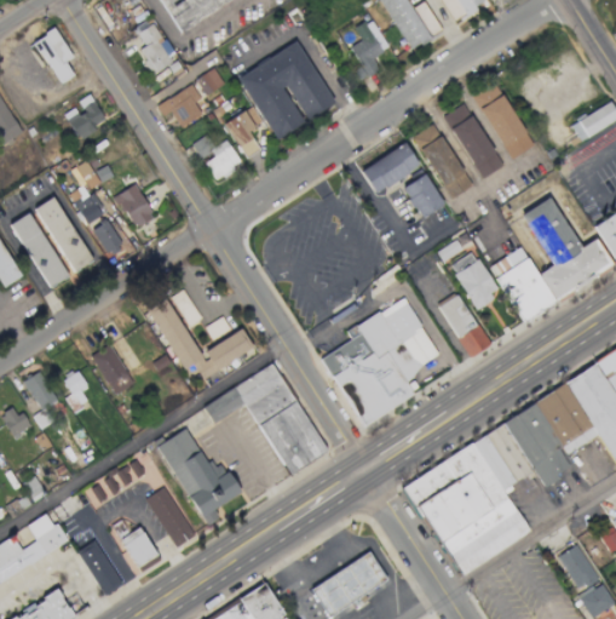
[(160,0),(178,32),(232,0),(160,0)]
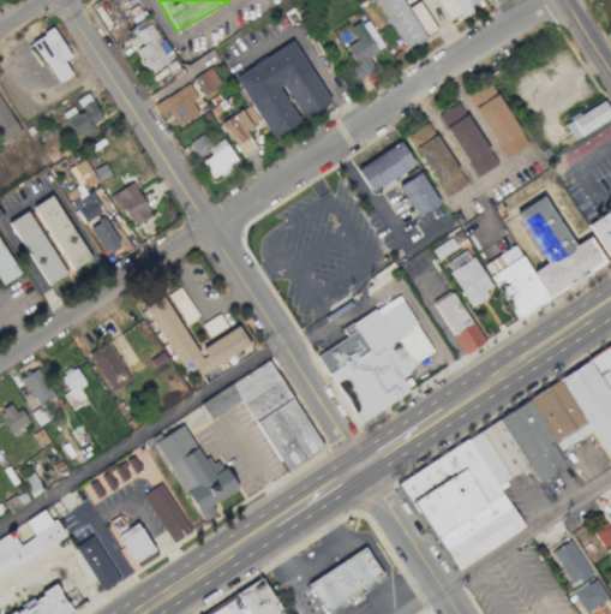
[(376,0),(407,51),(439,31),(421,3),(409,10),(403,0),(376,0)]
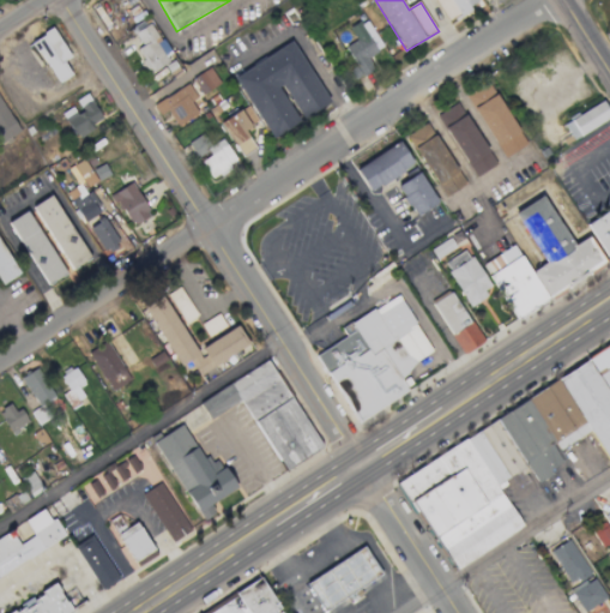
[(481,4),(478,0),(439,0),(452,22),(481,4)]
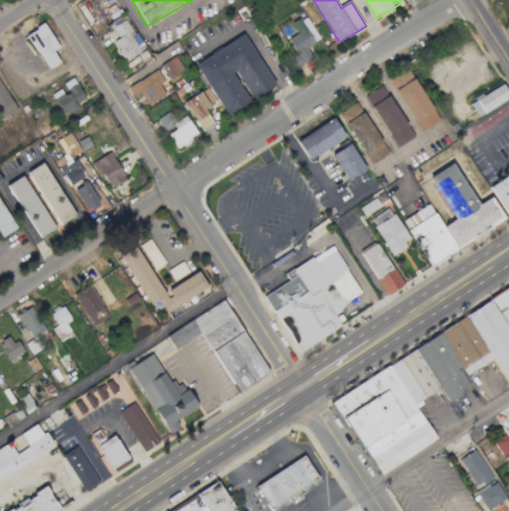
[(308,16),(293,24),(299,34),(290,39),(299,56),(294,59),(298,67),(314,58),(309,48),(322,41),(308,16)]
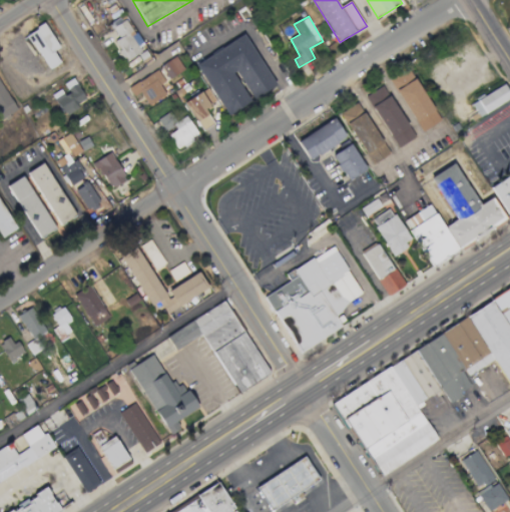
[(125,18),(112,25),(120,38),(114,41),(130,68),(148,58),(125,18)]
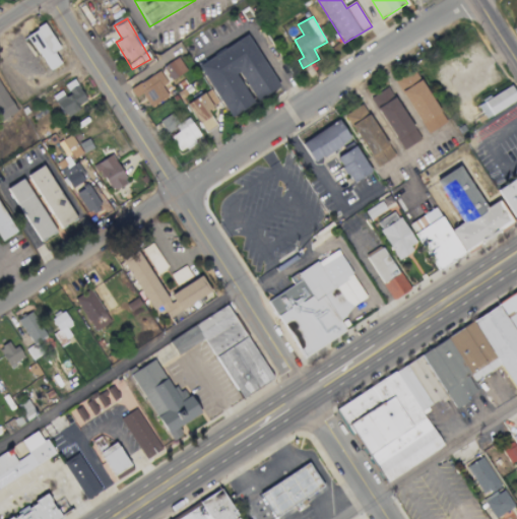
[(63,64),(56,53),(62,49),(47,24),(28,36),(52,71),(63,64)]
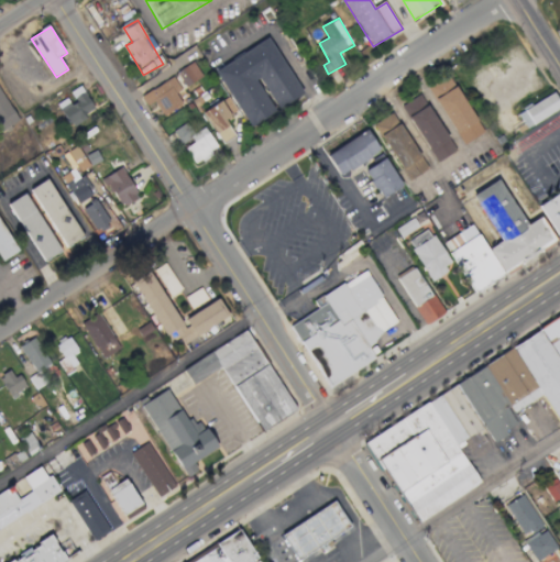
[(304,95),(271,39),(217,69),(251,128),(278,112),(277,110),(304,95)]
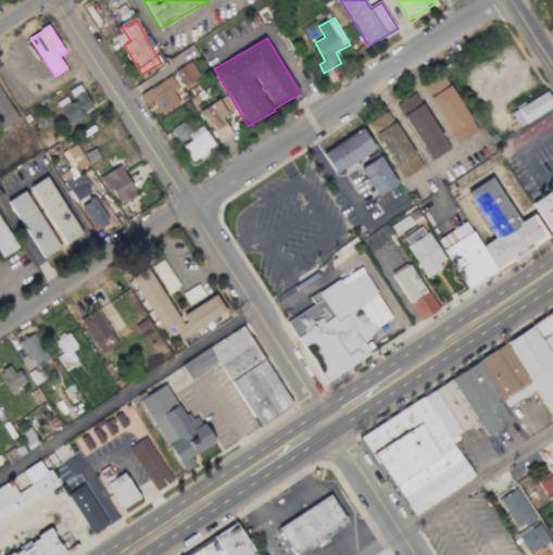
[(176,72),(186,86),(202,75),(192,61),(176,72)]
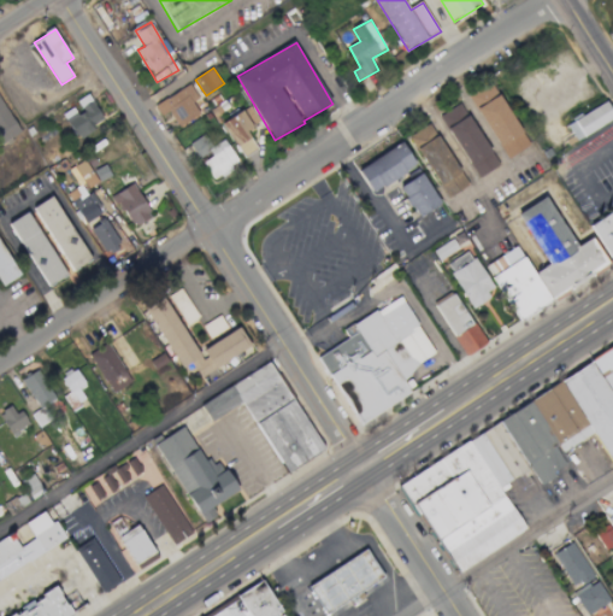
[(531,146),(494,82),(471,95),(508,159),(531,146)]
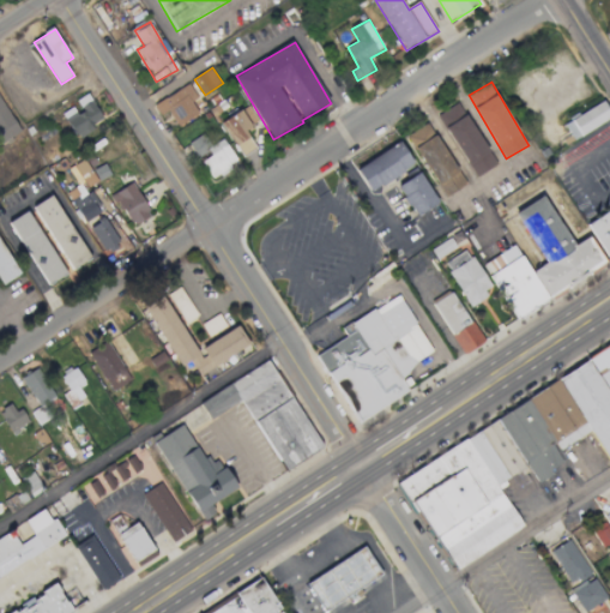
[(199,98),(191,84),(156,106),(162,116),(170,112),(180,127),(200,114),(193,102),(199,98)]
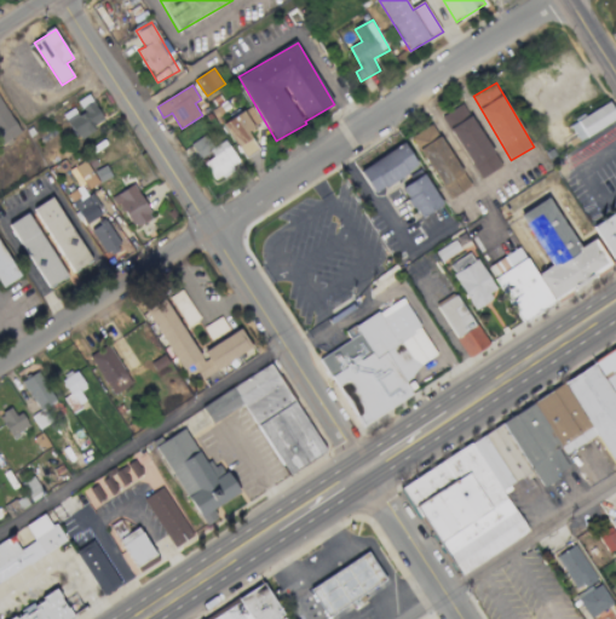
[(0,139),(4,145),(22,136),(0,95),(0,139)]
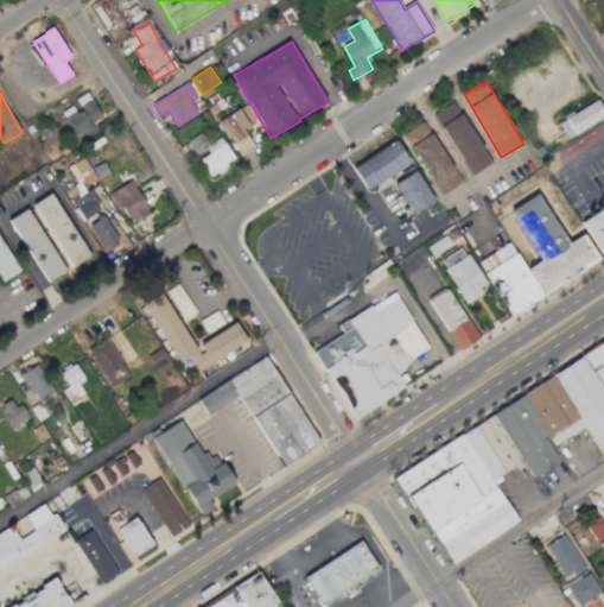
[(75,102),(77,105),(63,113),(78,137),(106,120),(88,93),(75,102)]
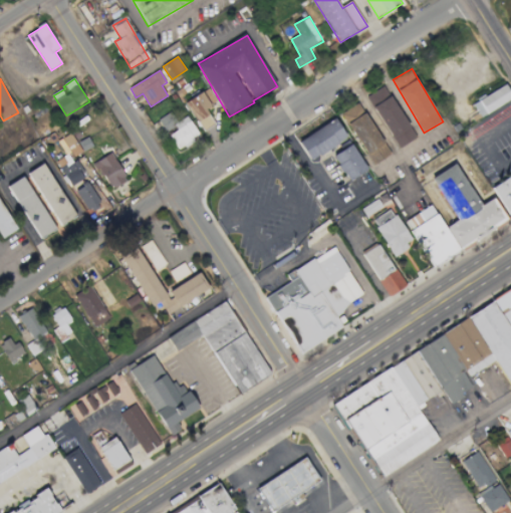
[(510,90),(507,84),(474,104),(482,117),(510,99),(510,90)]
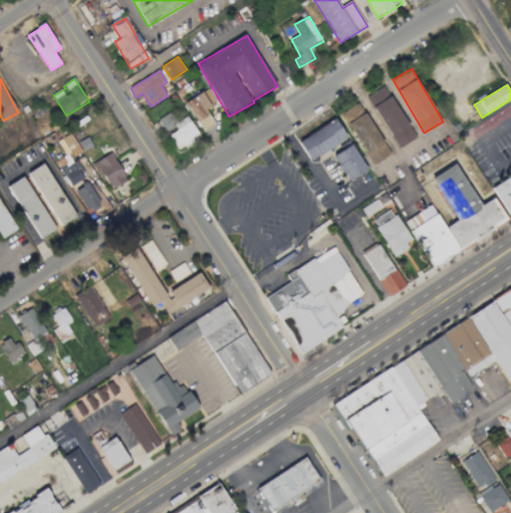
[(401,149),(418,138),(386,86),(367,97),(401,149)]
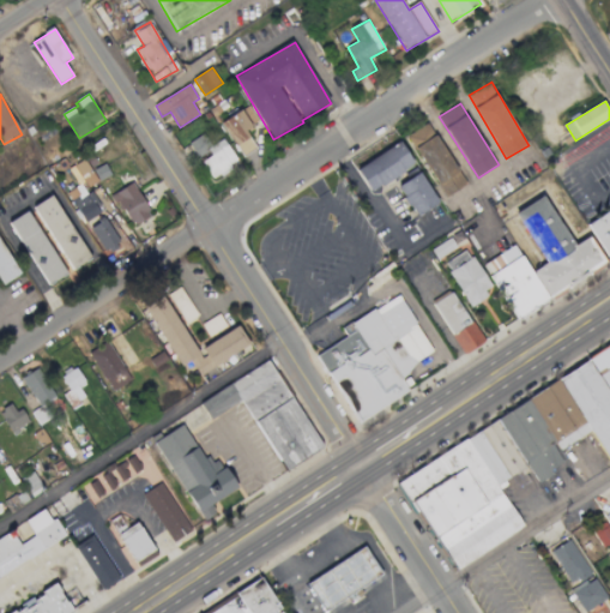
[(245,157),(258,149),(247,130),(260,121),(249,106),(222,122),(245,157)]
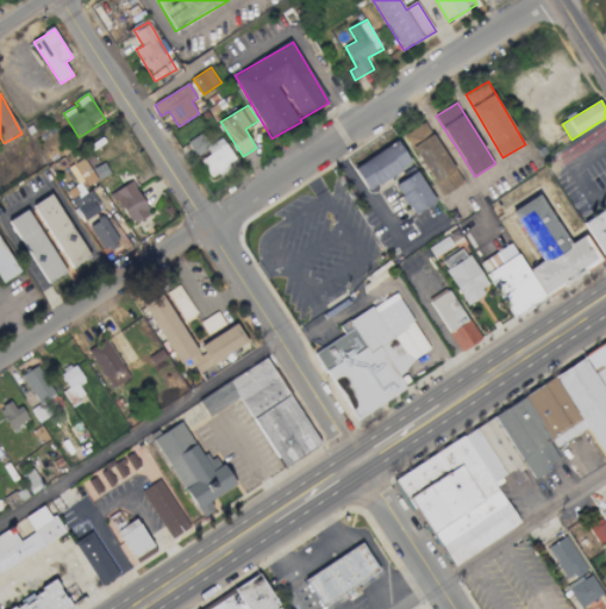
[(444,196),(466,182),(426,122),(406,135),(444,196)]
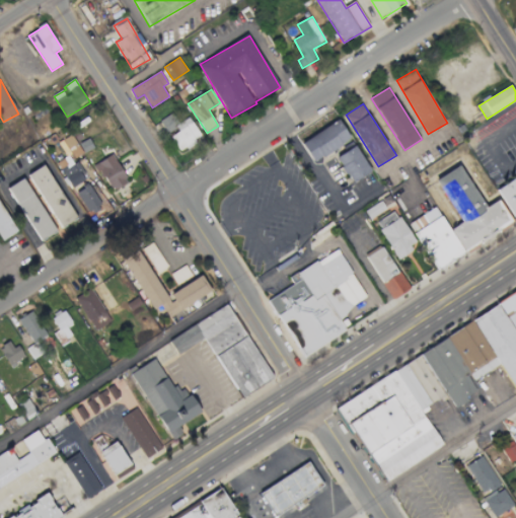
[(180,124),(174,113),(161,121),(169,136),(171,135),(180,151),(203,138),(191,117),(180,124)]
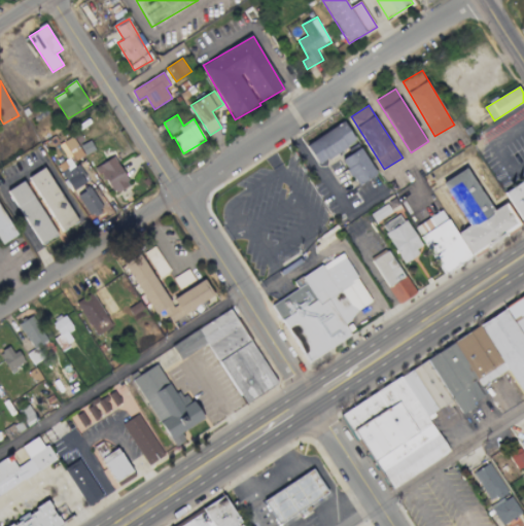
[(318,165),(357,143),(346,123),(307,144),(318,165)]
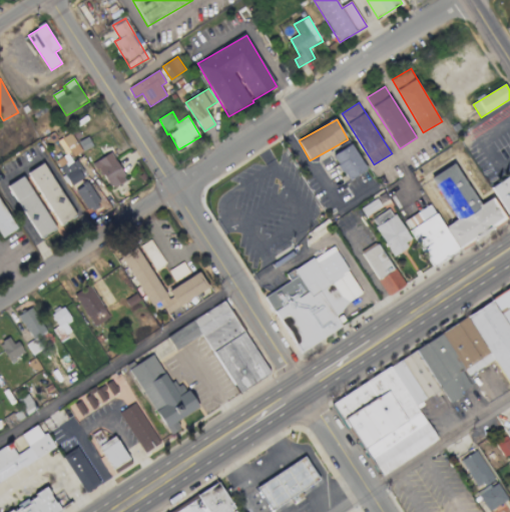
[(349,181),(368,170),(354,144),(334,154),(349,181)]
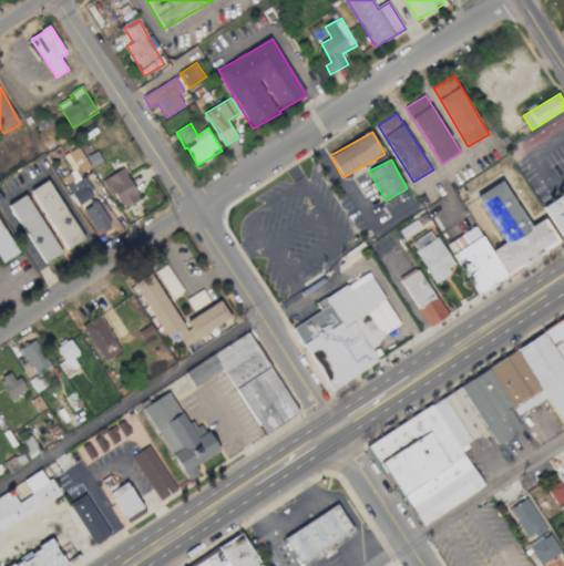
[(106,178),(122,211),(142,201),(125,170),(106,178)]
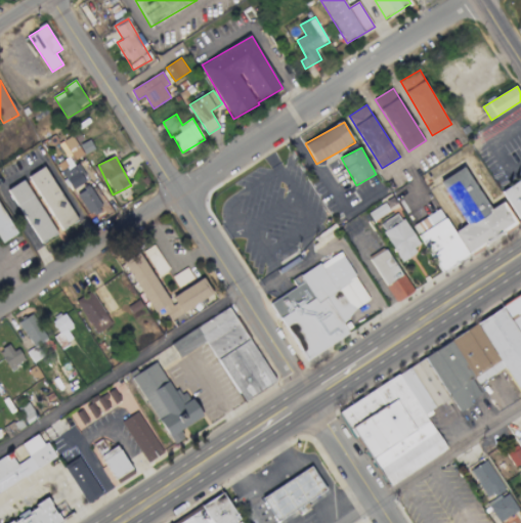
[(74,190),(90,180),(80,163),(76,166),(71,158),(58,165),(74,190)]
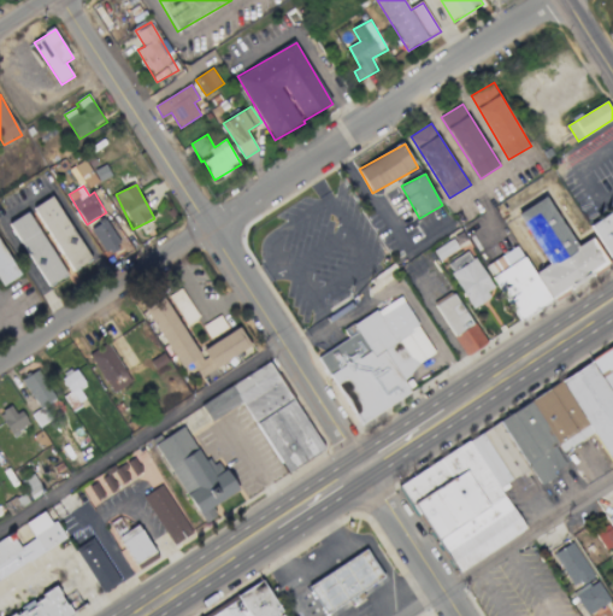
[(34,209),(75,271),(94,259),(53,197),(34,209)]
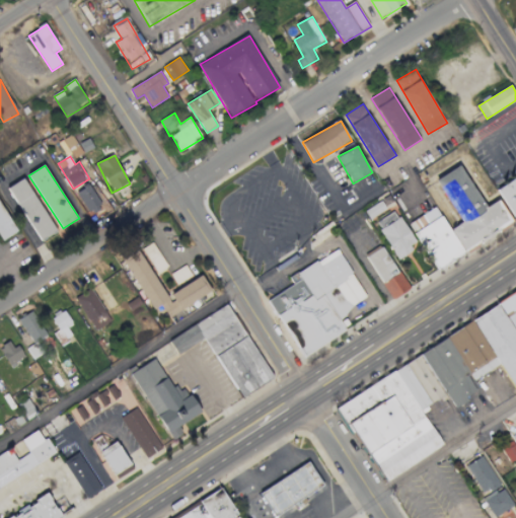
[(437,179),(462,223),(451,229),(464,250),(513,223),(500,200),(487,208),(461,165),(437,179)]
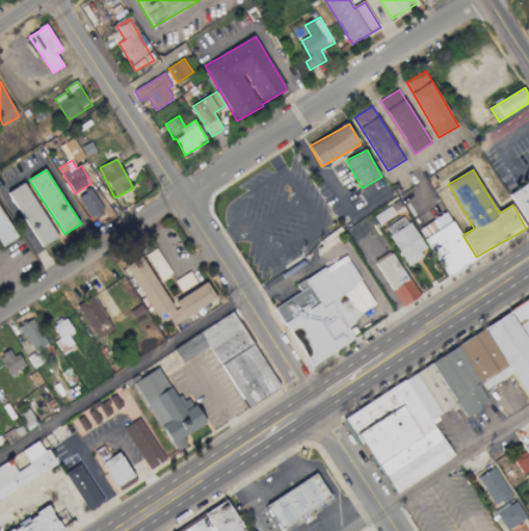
[(527,222),(528,221),(528,181),(510,190),(527,222)]
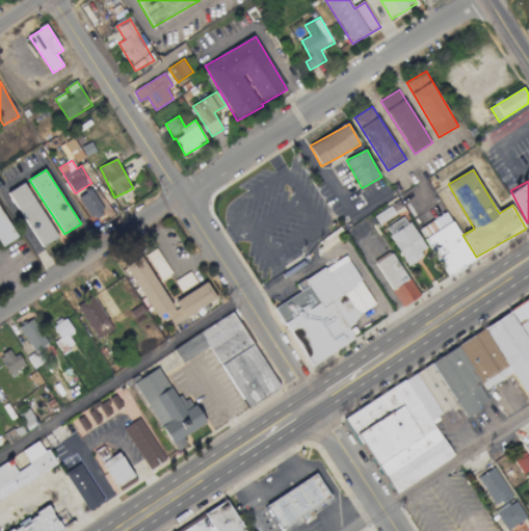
[(59,238),(26,182),(9,192),(43,248),(59,238)]
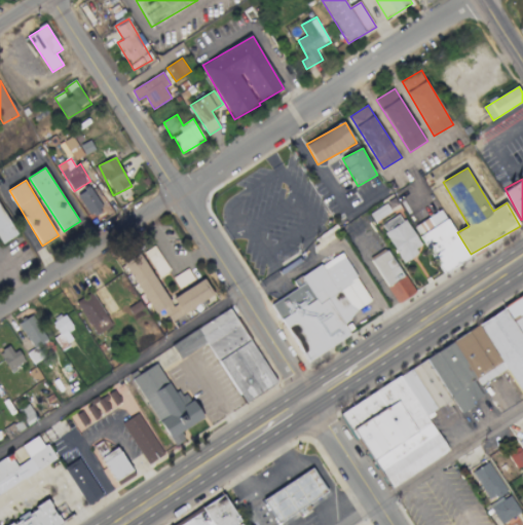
[(90,215),(106,205),(95,186),(79,195),(90,215)]
